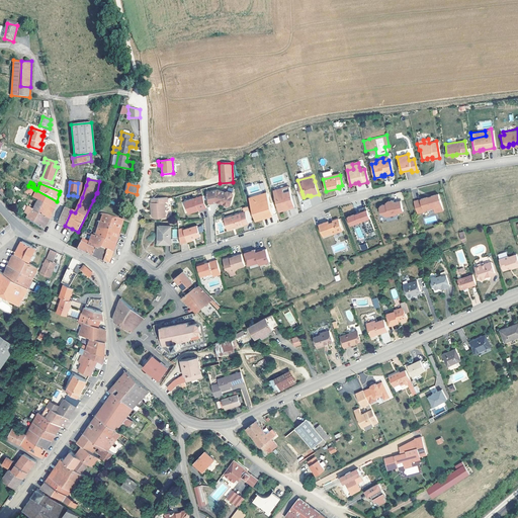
[(287,205),(293,203),(287,184),(272,189),(278,207),(287,204),(287,205)]
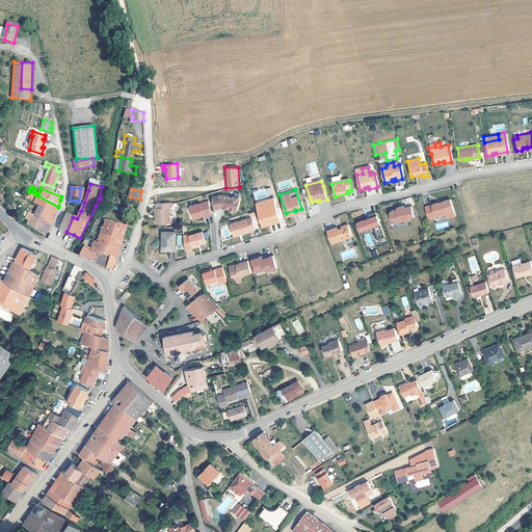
[(32,201),(35,194),(29,191),(26,197),(32,201)]
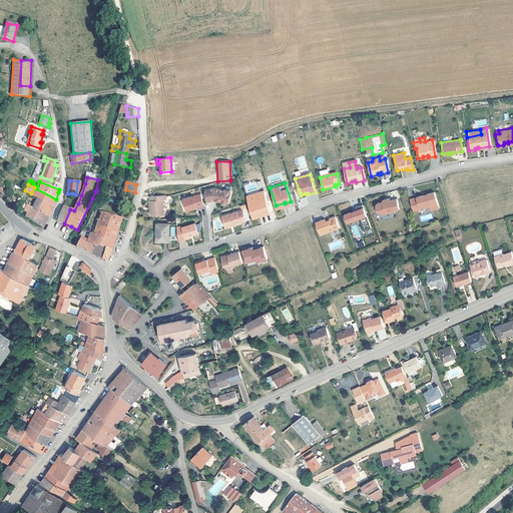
[(228,202),(231,191),(230,189),(225,188),(223,189),(215,187),(206,188),(208,200),(215,198),(217,199),(217,198),(221,199),(220,200),(228,202)]
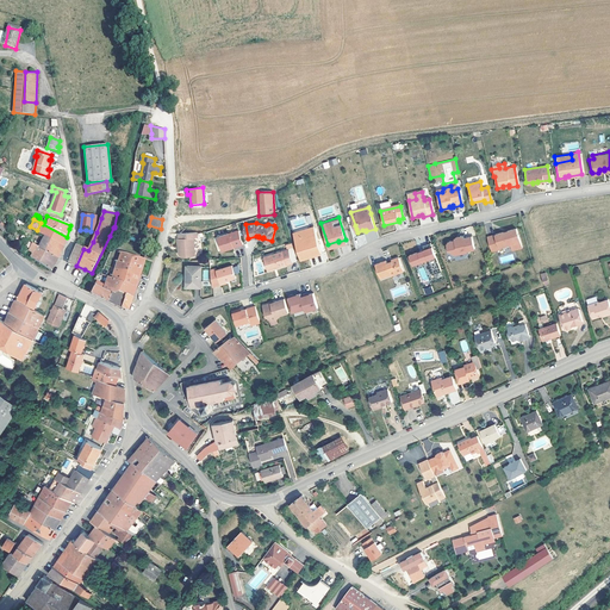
[(66,241),(67,237),(43,224),(39,232),(63,247),(66,241)]
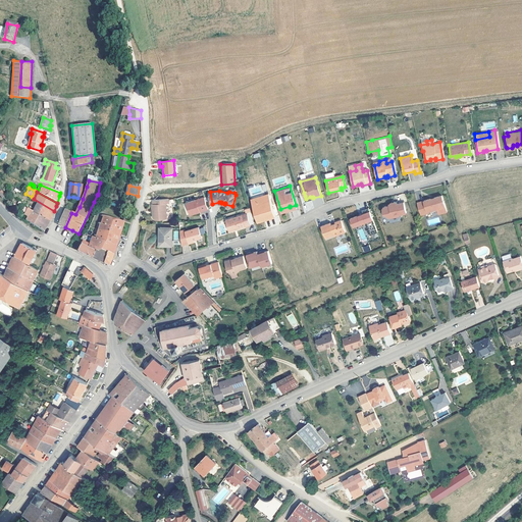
[(420,215),(427,213),(426,211),(436,208),(437,214),(446,211),(440,195),(416,202),(420,215)]
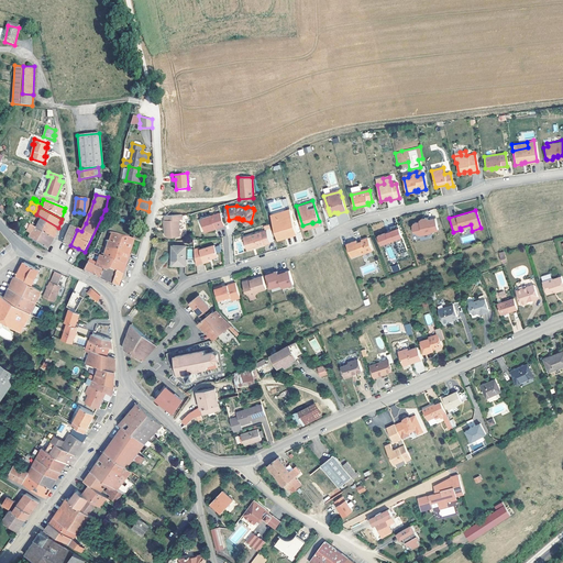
[(285,217),(274,220),(279,240),(286,238),(286,235),(288,235),(289,238),(297,235),(289,211),(284,213),(285,217)]
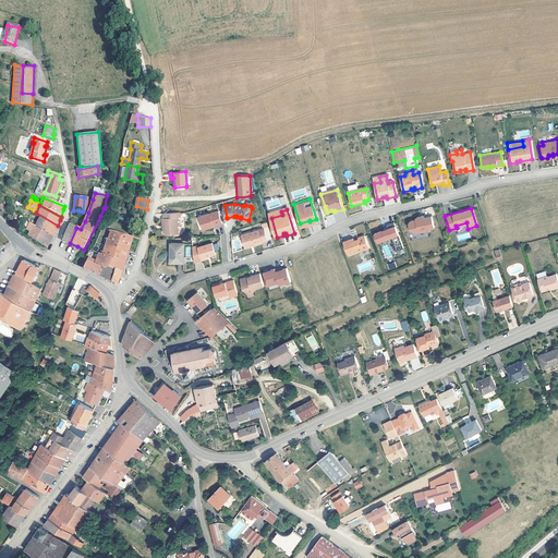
[(166,223),(178,223),(177,216),(180,216),(180,211),(165,213),(165,217),(162,217),(164,223),(166,223)]
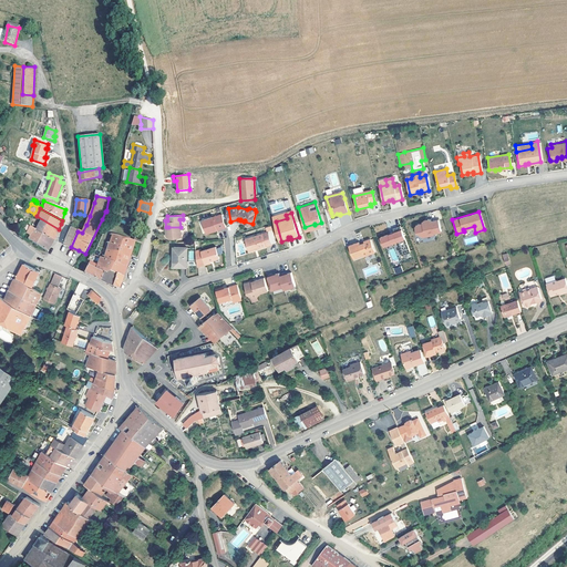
[(224,215),(205,219),(208,233),(227,228),(224,215)]
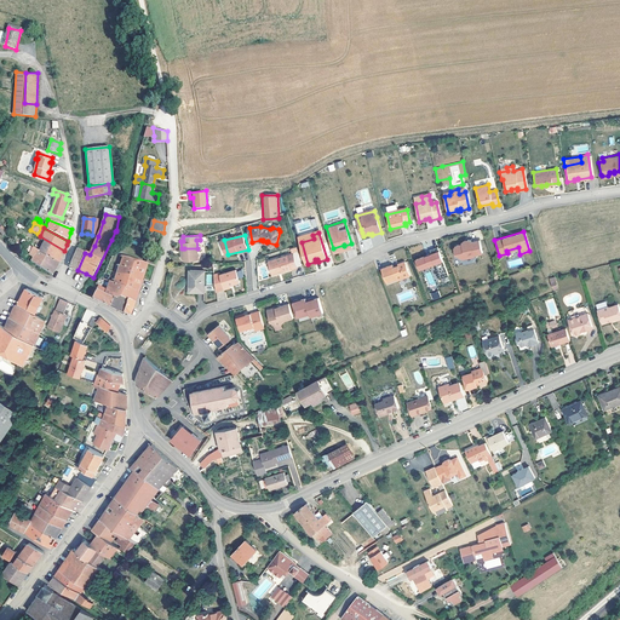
[(62,256),(64,251),(40,236),(34,247),(38,250),(59,263),(62,256)]
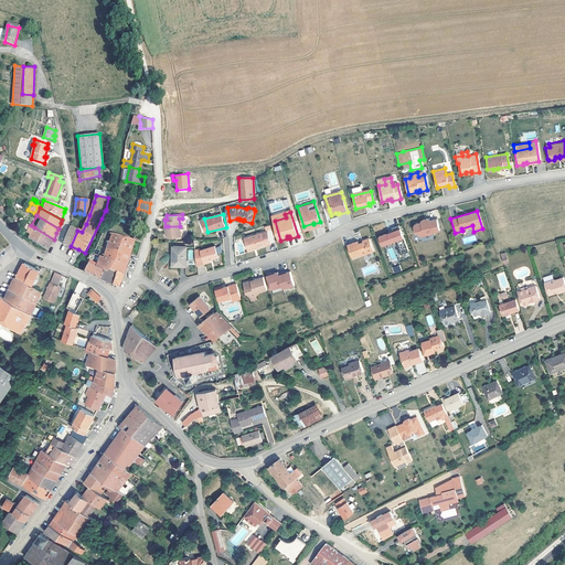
[(422,236),(434,234),(434,233),(440,232),(438,220),(432,221),(430,219),(428,220),(428,219),(425,220),(424,221),(423,221),(423,223),(417,224),(416,226),(417,233),(420,236),(422,236)]
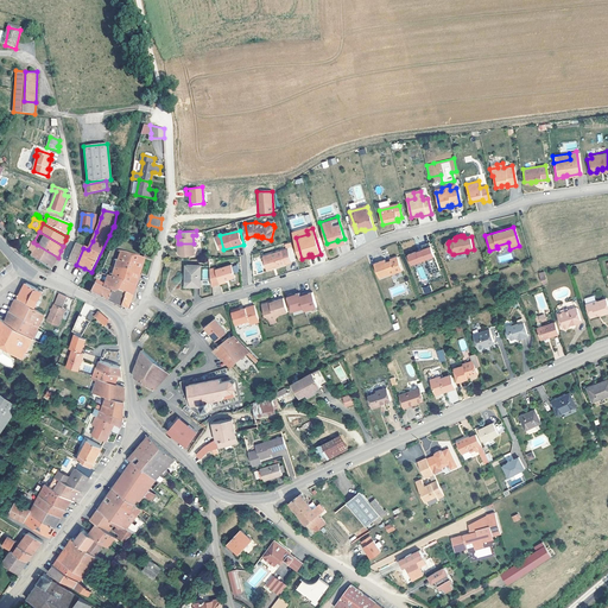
[(30,251),(32,252),(37,245),(33,242),(26,238),(18,251),(26,257),(30,251)]
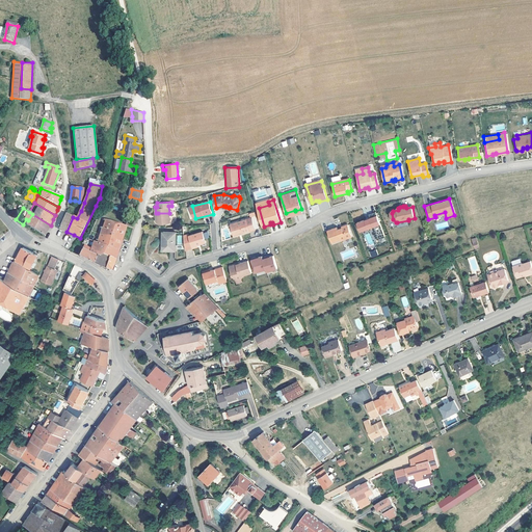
[(158,216),(156,216),(156,220),(158,222),(169,221),(169,213),(158,213),(158,216)]
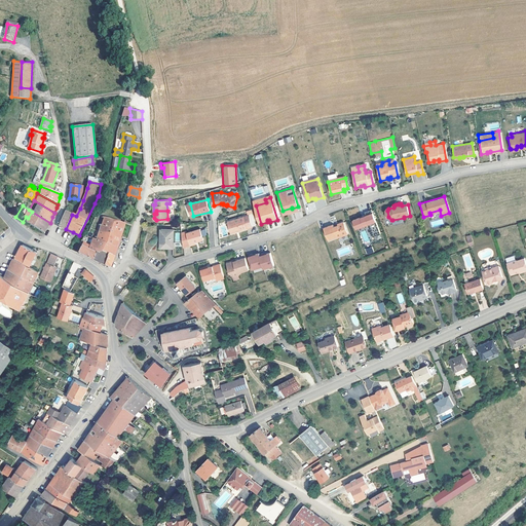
[(50,223),(32,212),(28,218),(27,219),(33,223),(33,224),(45,232),(48,225),(50,223)]
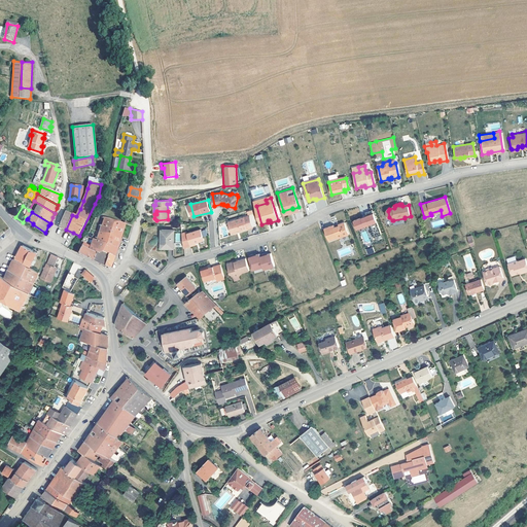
[(62,227),(66,230),(72,215),(65,212),(59,226),(62,227)]
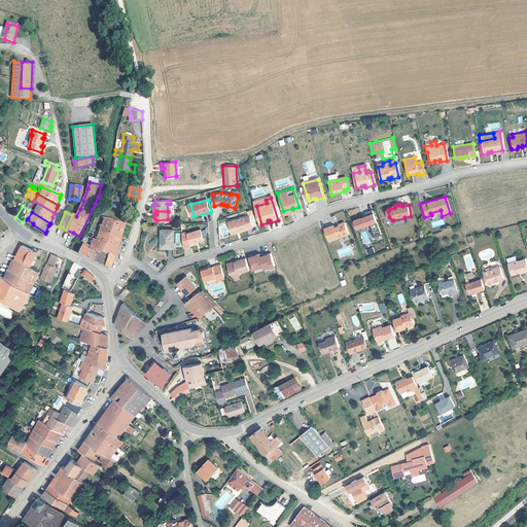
[(355,231),(376,223),(373,214),(352,221),(355,231)]
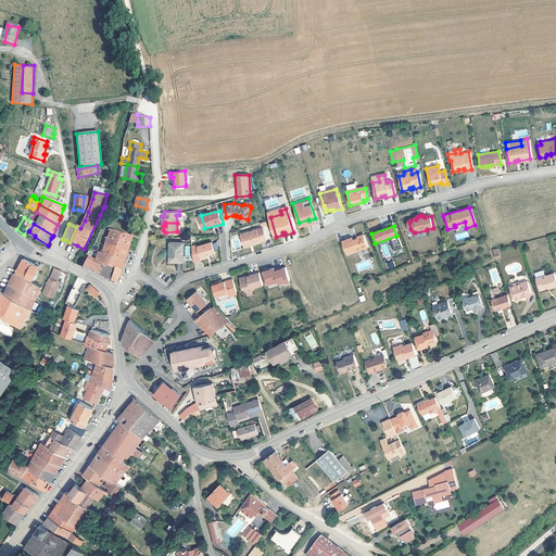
[(245,245),(267,239),(264,227),(242,232),(245,245)]
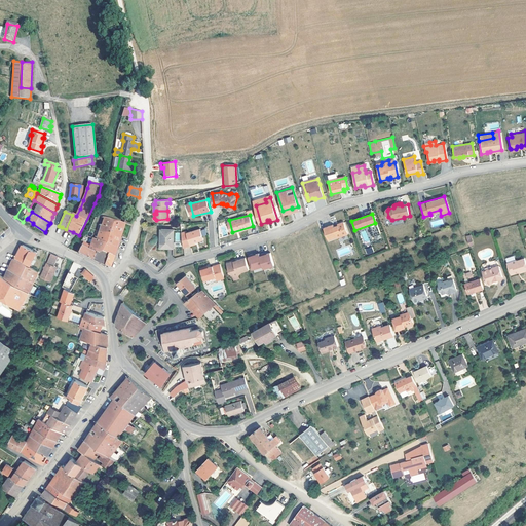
[(122,216),(120,222),(125,223),(125,224),(132,226),(134,219),(122,216)]
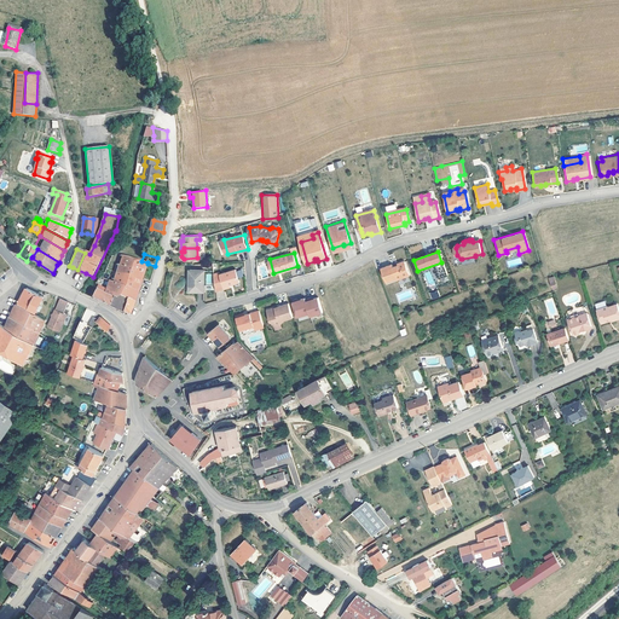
[(125,255),(115,283),(126,287),(139,291),(148,264),(148,262),(142,261),(125,255)]
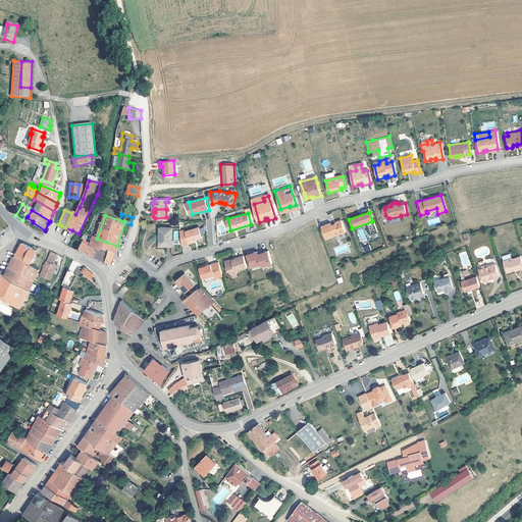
[(43,233),(45,230),(33,222),(33,221),(27,217),(24,222),(30,226),(43,233)]
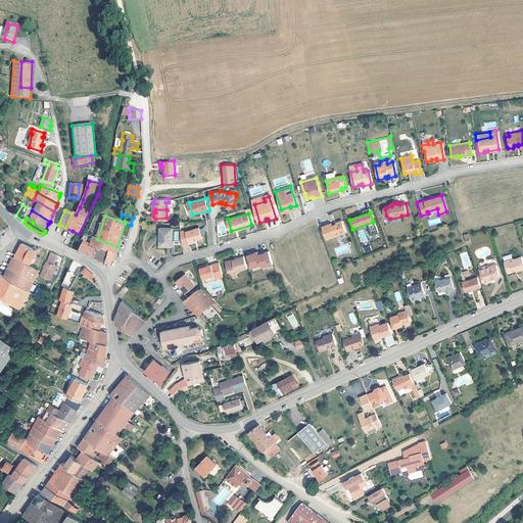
[(325,227),(328,239),(337,235),(338,237),(348,233),(344,222),(338,223),(338,225),(334,226),(333,224),(325,227)]
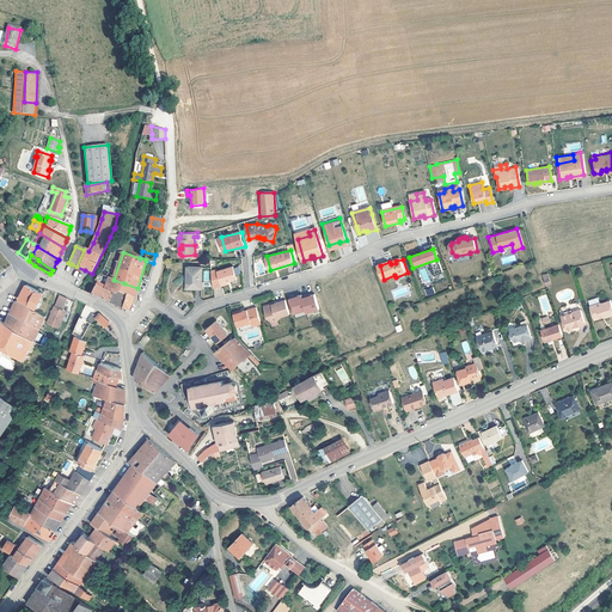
[(49,276),(50,274),(35,265),(29,261),(25,265),(48,280),(49,276)]
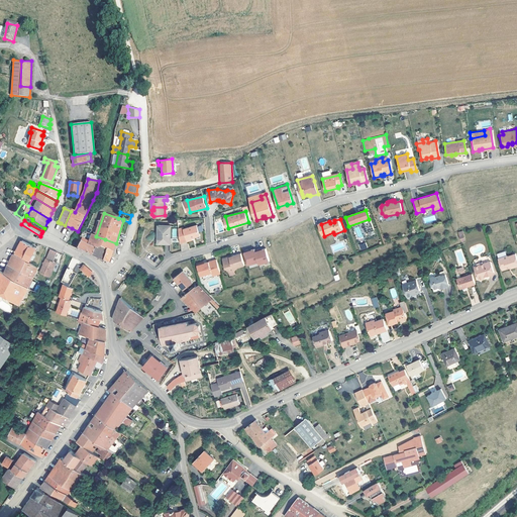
[(170,242),(171,237),(171,225),(159,224),(159,234),(159,242),(170,242)]
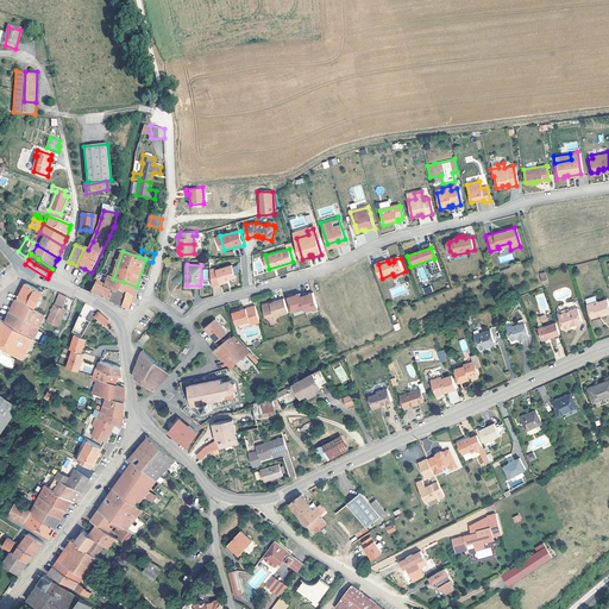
[(234,264),(219,269),(213,270),(214,286),(228,281),(228,280),(238,277),(234,264)]
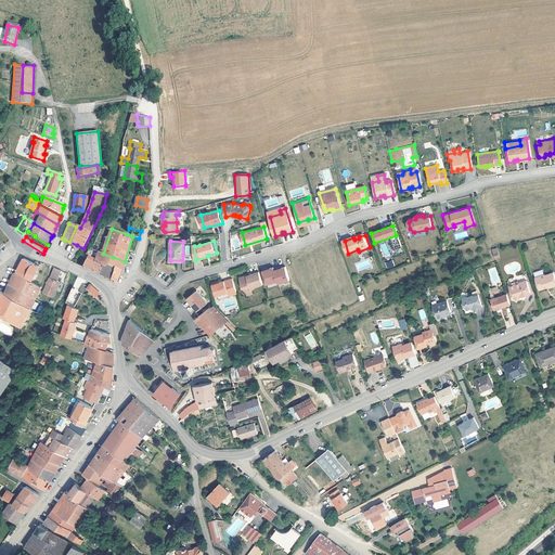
[(385,255),(390,253),(385,243),(381,245),(385,255)]
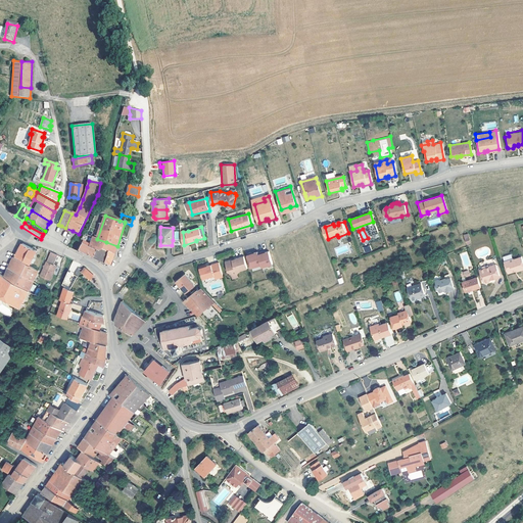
[(160,245),(160,237),(158,237),(158,247),(175,247),(175,240),(173,240),(172,245),(160,245)]
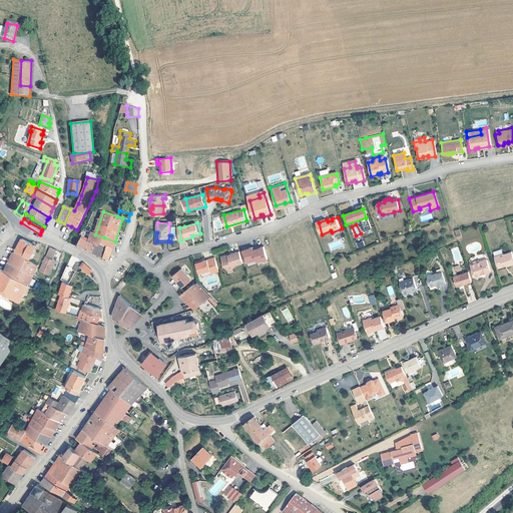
[(99,240),(102,241),(104,237),(95,234),(91,233),(88,239),(86,243),(91,244),(93,245),(94,242),(95,242),(96,239),(99,240)]
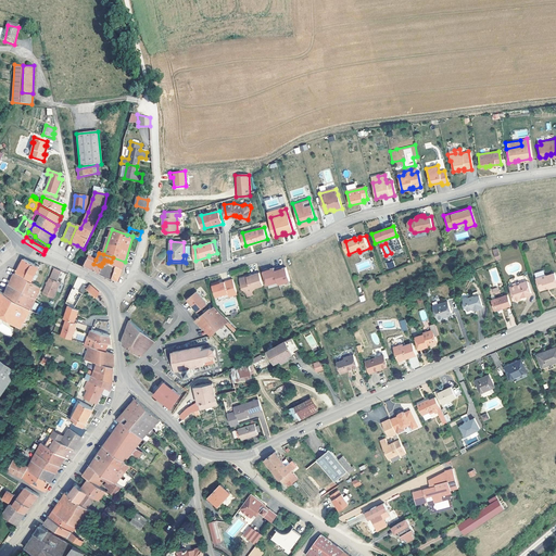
[(95,273),(99,265),(93,264),(96,260),(89,256),(84,267),(89,269),(95,273)]
